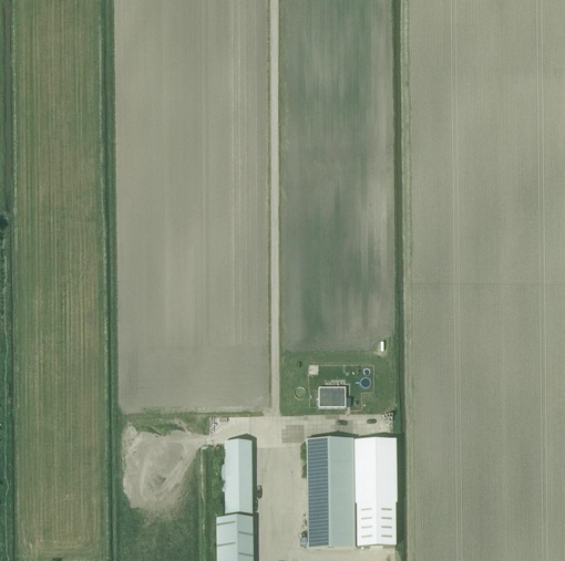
[(347,384),(320,384),(320,404),(347,404),(347,395),(347,384)]
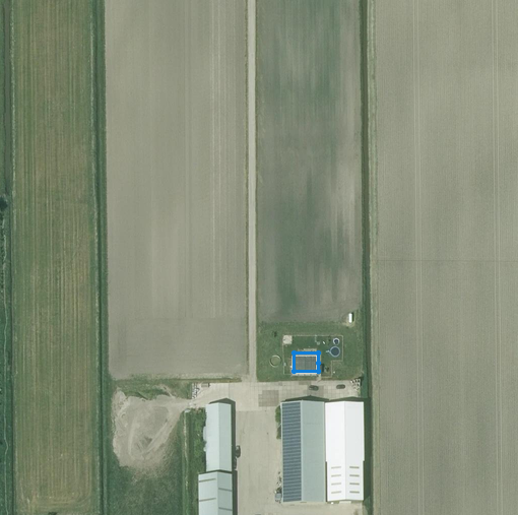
[(323,401),(282,402),(283,500),(325,500),(323,401)]
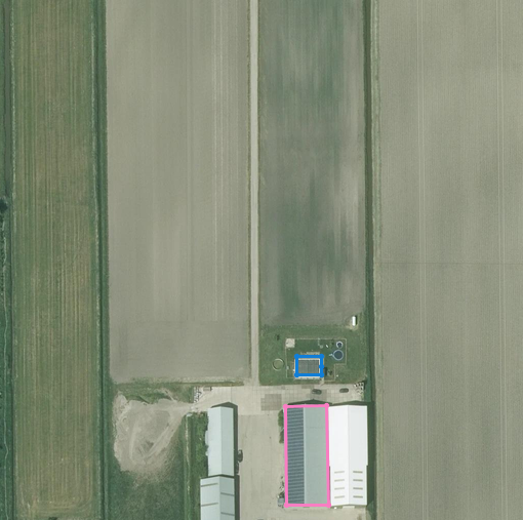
[(366,405),(330,405),(331,505),(367,504),(366,405)]
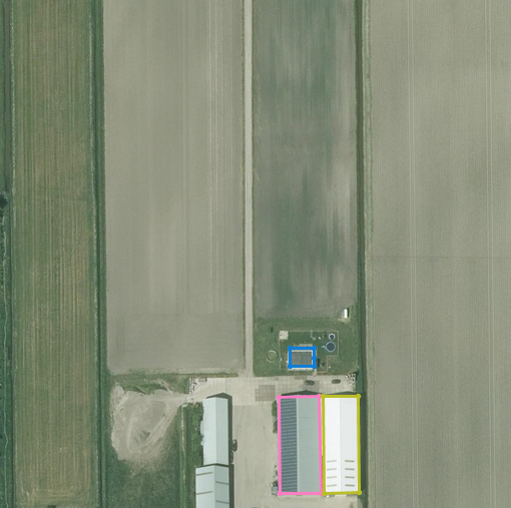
[(203,421),(201,421),(201,444),(203,444),(203,463),(228,463),(228,431),(227,398),(203,398),(203,421)]
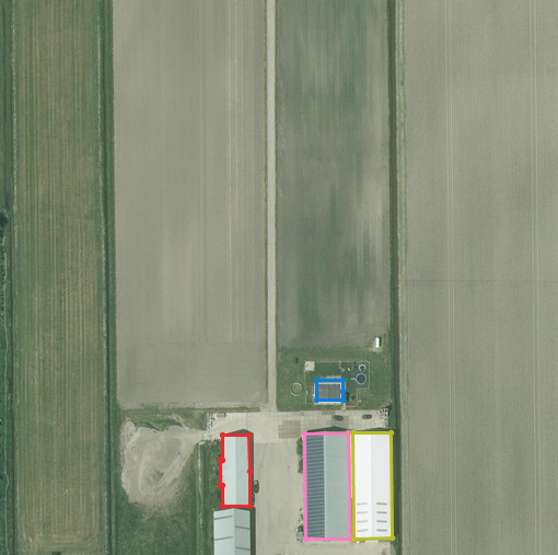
[(250,554),(250,510),(214,510),(214,554),(250,554)]
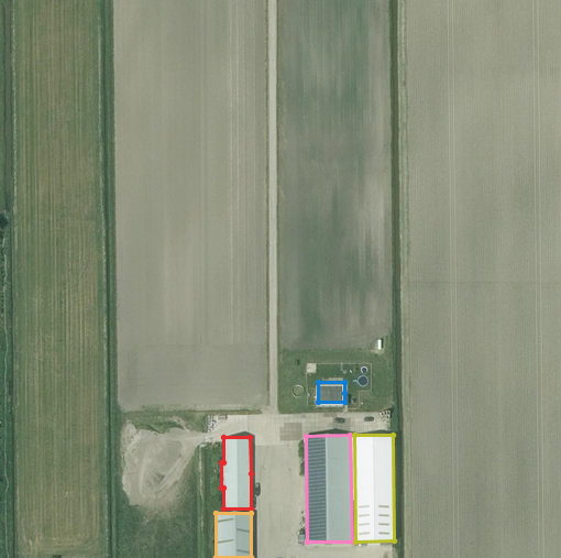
All buildings are outlined.
